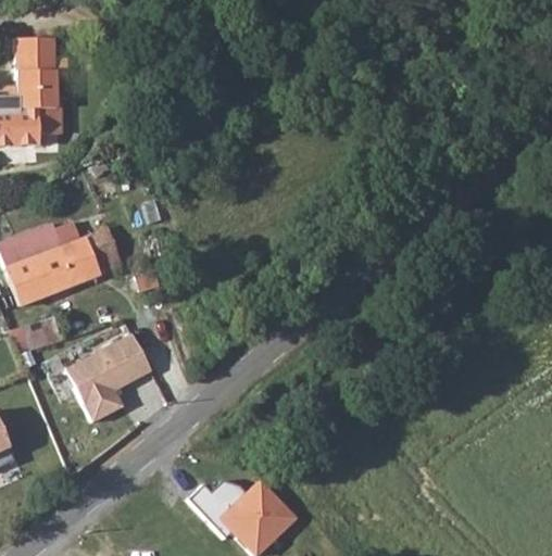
[(14,112),(0,111),(0,147),(36,146),(36,134),(60,134),(60,110),(53,109),(54,38),(14,38),(14,112)]
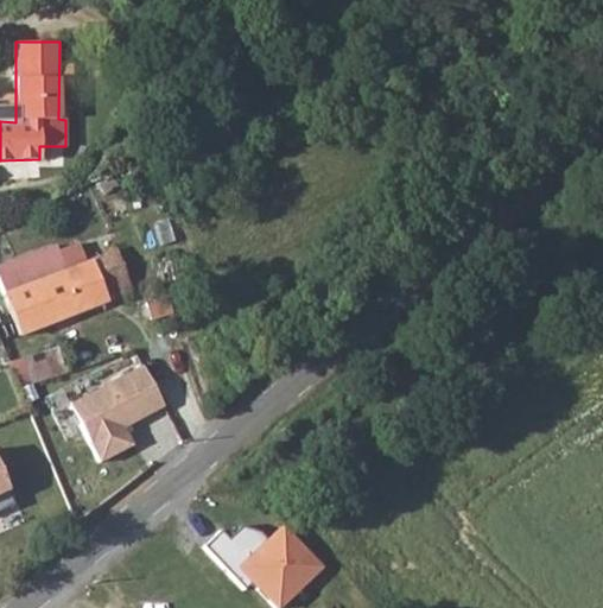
[(110,176),(96,188),(103,195),(118,183),(110,176)]
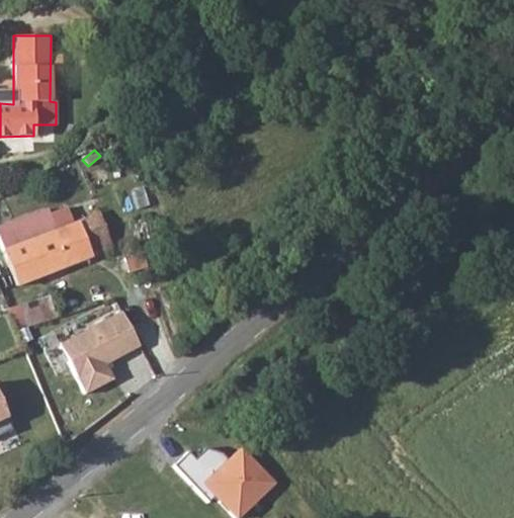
[(100,255),(111,250),(112,249),(98,211),(74,221),(68,206),(41,217),(39,212),(0,228),(0,246),(16,285),(91,256),(88,247),(96,244),(100,255)]
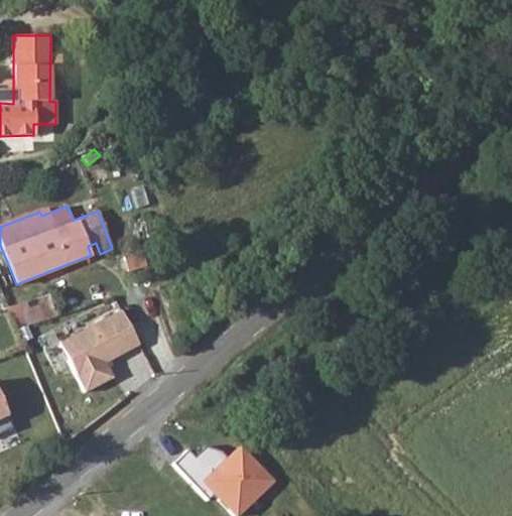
[(0,352),(61,333),(48,291),(0,308),(0,352)]
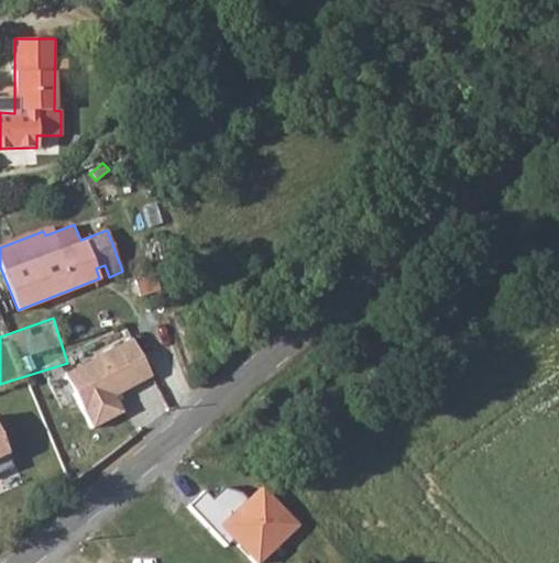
[(131,412),(122,396),(160,376),(139,335),(67,373),(98,430),(131,412)]
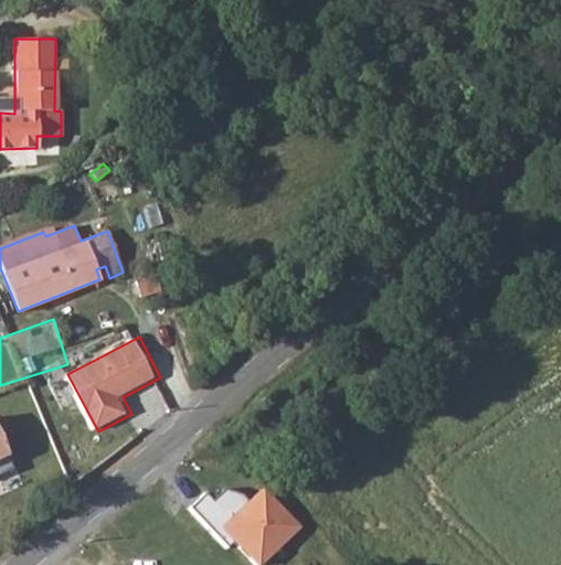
[(0,466),(16,460),(0,423),(0,466)]
